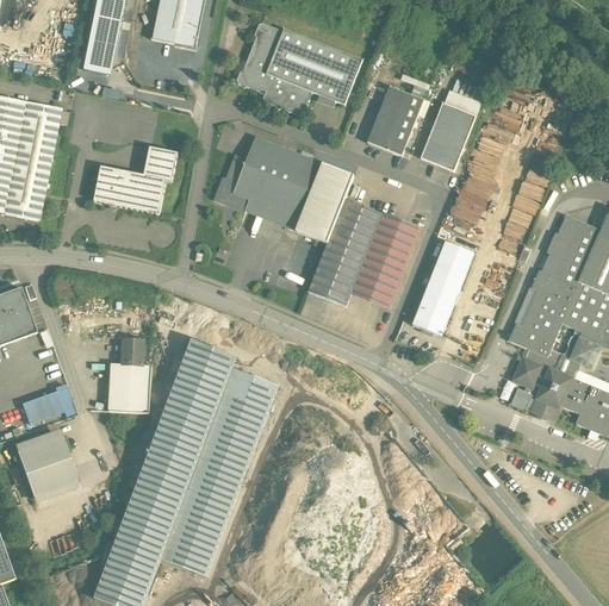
[(95,0),(85,67),(110,72),(123,0),(95,0)]
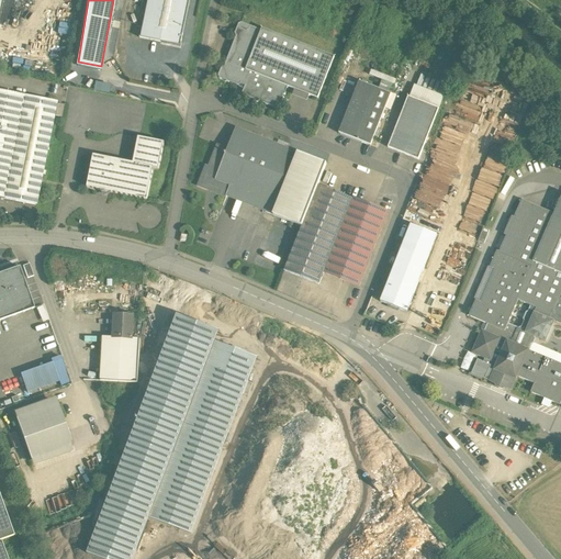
[(179,43),(187,0),(146,0),(139,35),(179,43)]
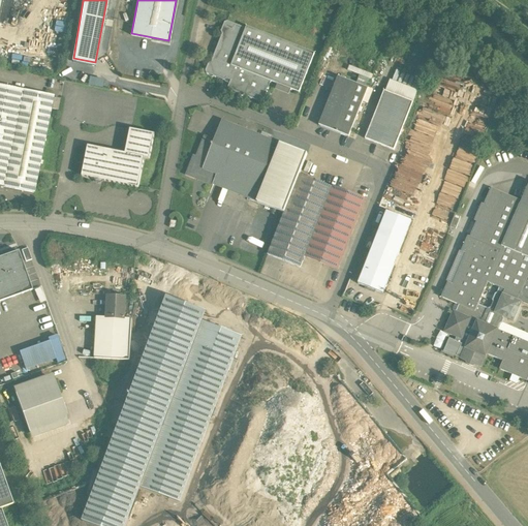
[(220,32),(218,39),(217,39),(217,41),(217,42),(215,47),(214,49),(214,50),(212,54),(211,56),(211,57),(211,58),(210,58),(208,59),(207,61),(207,62),(205,66),(204,68),(205,71),(207,71),(212,73),(214,74),(221,78),(222,78),(225,76),(229,78),(226,85),(227,87),(229,88),(234,89),(234,90),(237,91),(237,90),(241,92),(244,93),(248,95),(250,96),(251,96),(258,99),(259,99),(262,98),(266,89),(265,88),(266,87),(267,87),(268,86),(267,86),(269,81),(270,79),(229,63),(245,26),(226,19),(223,20),(222,23),(222,24),(220,28),(219,29),(220,31),(220,32)]
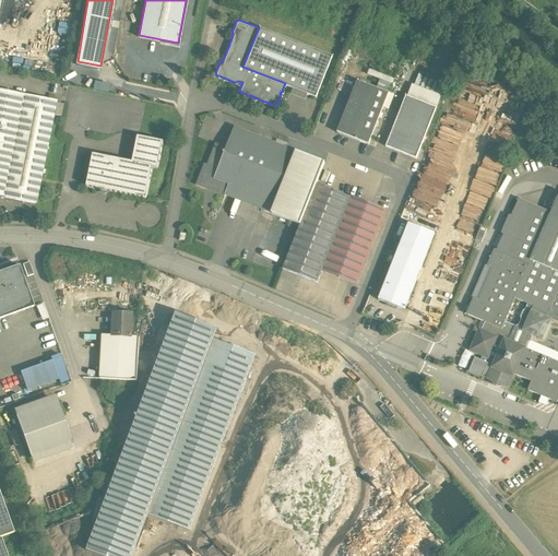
[(331,54),(259,25),(259,27),(242,67),(285,83),(295,87),(295,86),(304,90),(304,91),(315,95),(331,54)]
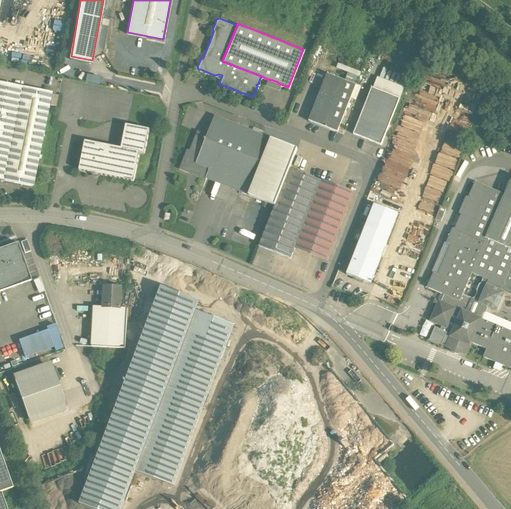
[(326,72),(308,119),(336,130),(355,83),(326,72)]
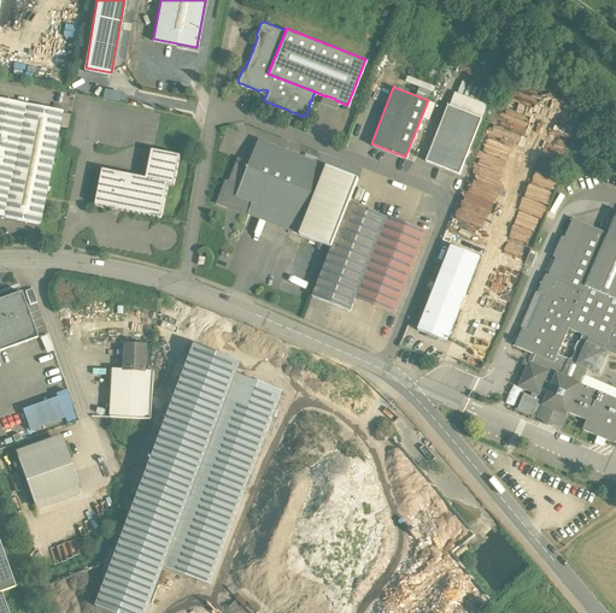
[(25,101),(0,95),(0,213),(3,214),(25,101)]
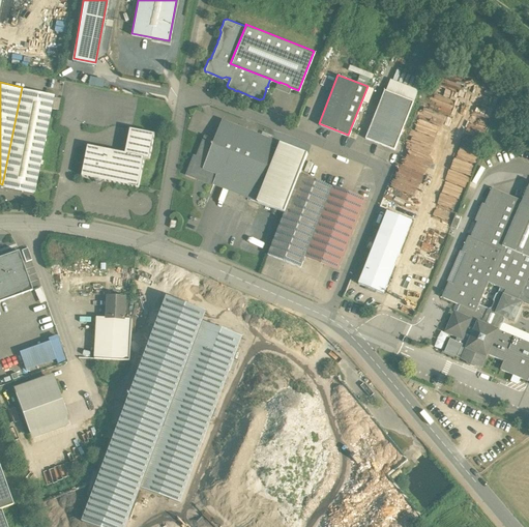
[(52,93),(22,87),(2,184),(32,191),(52,93)]
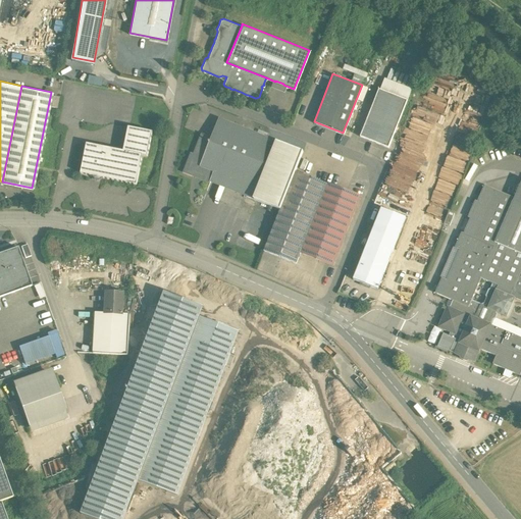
[(377,88),(359,135),(387,146),(406,99),(377,88)]
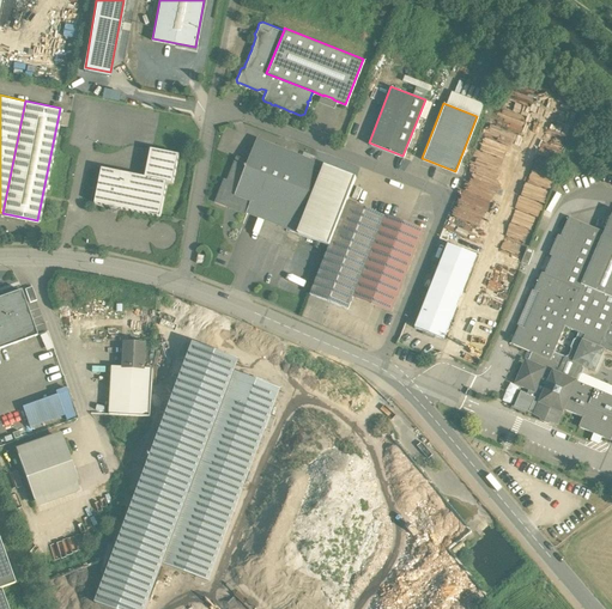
[(247,159),(236,154),(226,180),(223,178),(214,200),(246,212),(250,200),(292,215),(288,227),(297,231),(323,163),(255,136),(247,159)]
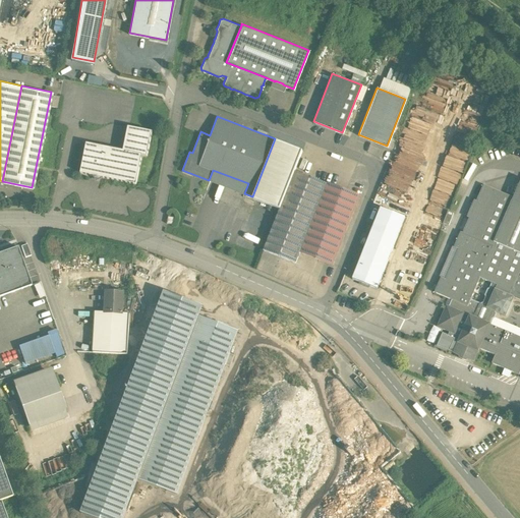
[(151,129),(127,124),(122,149),(140,153),(140,154),(146,155),(151,129)]
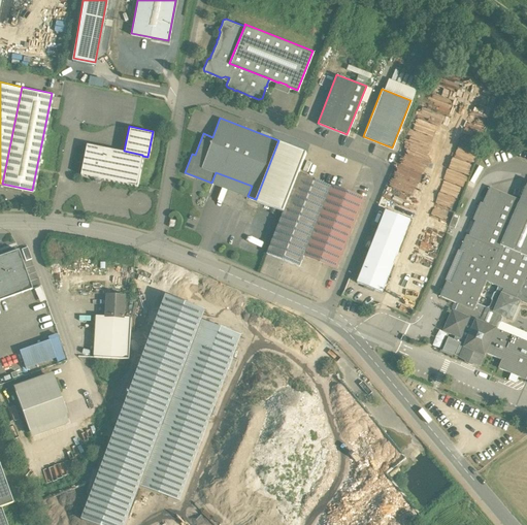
[(278,140),(256,199),(283,209),(297,171),(305,151),(278,140)]
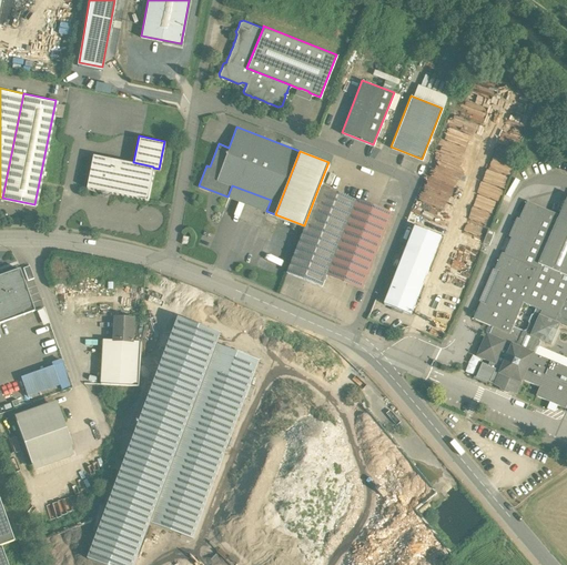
[(133,162),(93,154),(87,187),(99,189),(101,192),(107,193),(109,191),(147,199),(153,168),(153,167),(133,162)]
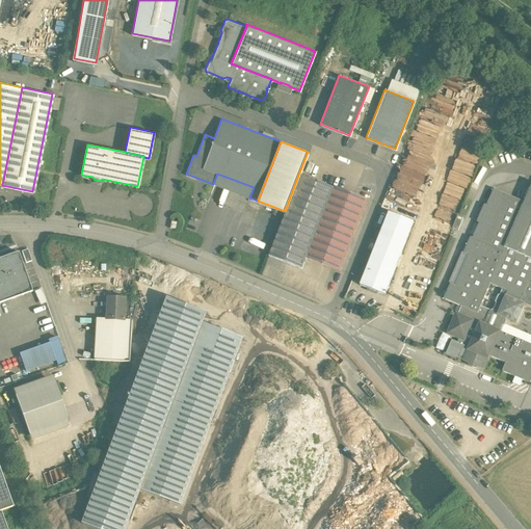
[(333,185),(299,173),(285,211),(268,254),(300,266),(306,255),(333,185)]
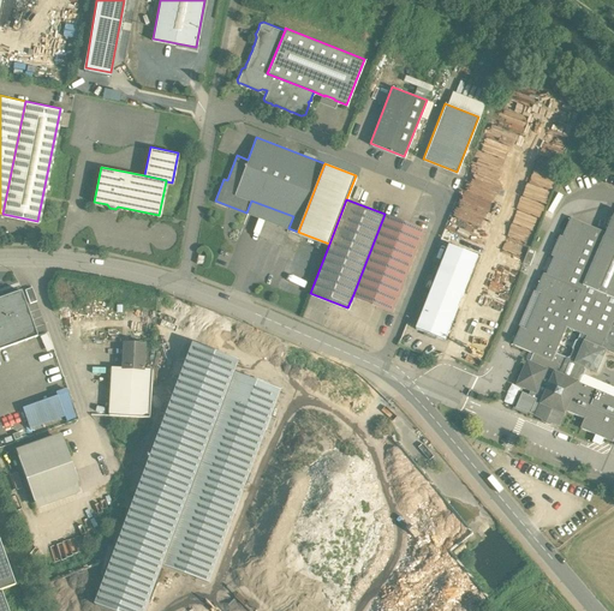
[(613,209),(606,231),(570,215),(561,234),(559,233),(550,252),(553,253),(546,273),(543,271),(535,289),(540,291),(525,327),(519,324),(512,342),(531,351),(528,359),(525,358),(514,383),(529,389),(542,394),(534,413),(542,417),(542,418),(544,421),(548,420),(558,424),(564,408),(566,409),(582,415),(582,417),(583,417),(579,426),(612,439),(613,432),(613,209)]
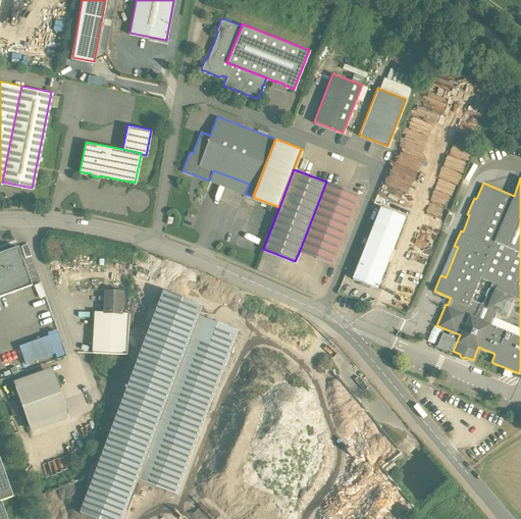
[(359,195),(326,182),(300,250),(331,263),(359,195)]
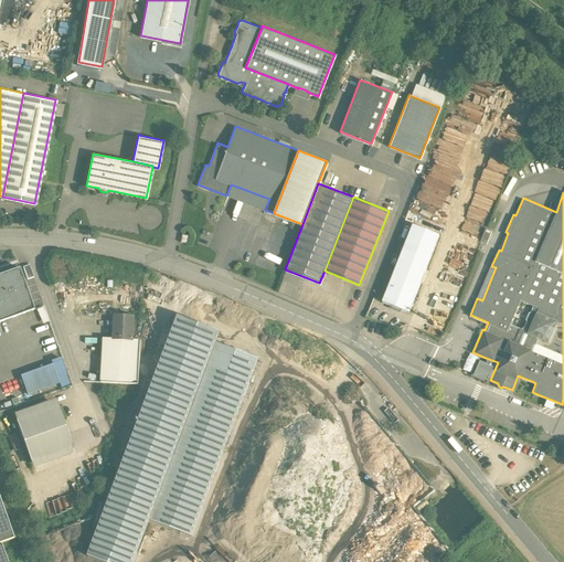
[(412,223),(381,300),(407,310),(438,233),(412,223)]
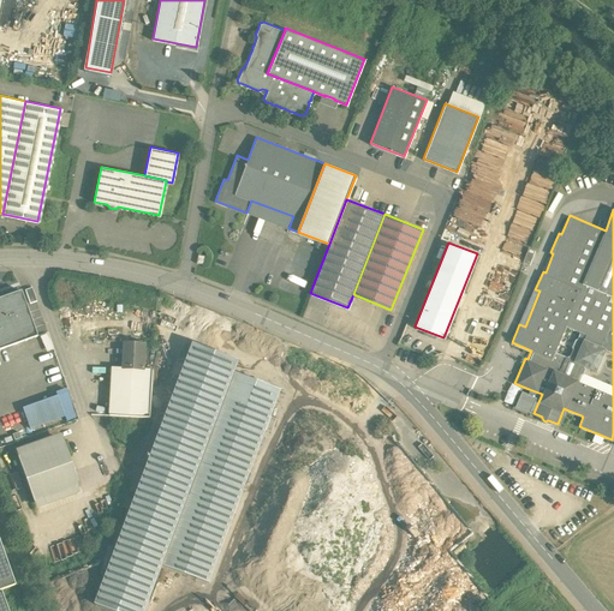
[(528,246),(522,261),(529,263),(534,249),(528,246)]
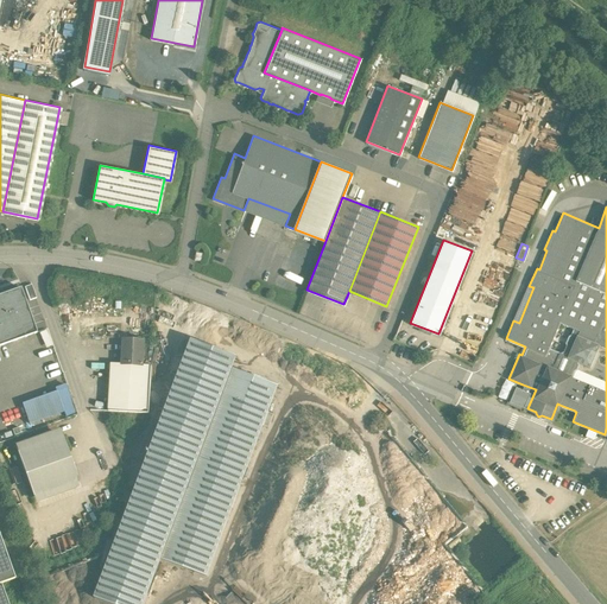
[(30,281),(23,285),(27,298),(35,294),(30,281)]
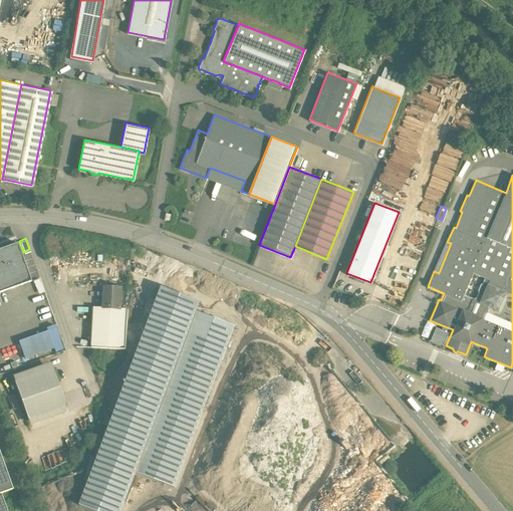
[(15,241),(0,247),(0,289),(29,279),(15,241)]
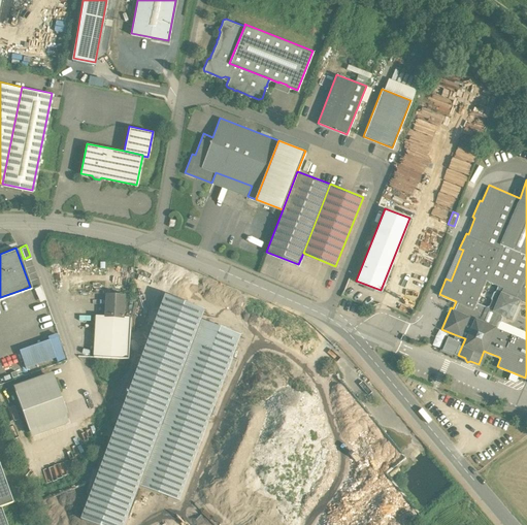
[(124,293),(107,292),(105,315),(124,315),(124,314),(123,314),(124,293)]
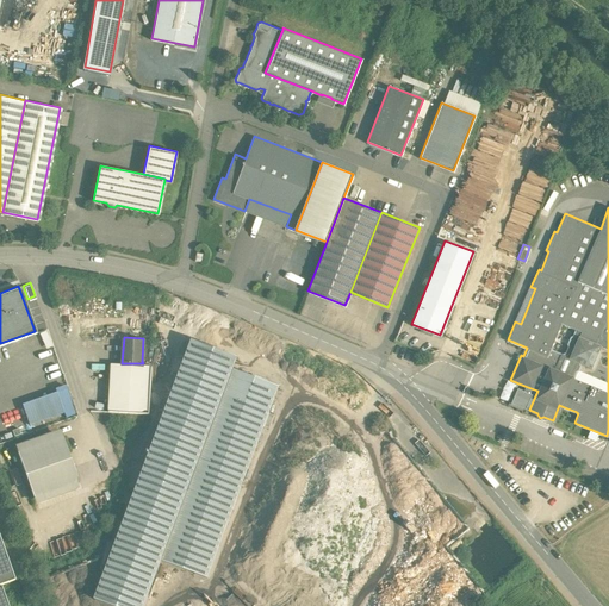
[(236,356),(191,338),(93,598),(116,605),(141,605),(160,558),(231,367),(236,356)]
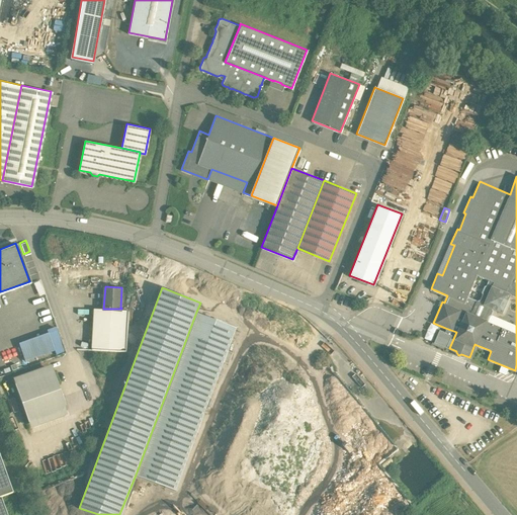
[(103,309),(93,308),(91,348),(125,350),(127,310),(121,309),(103,309)]
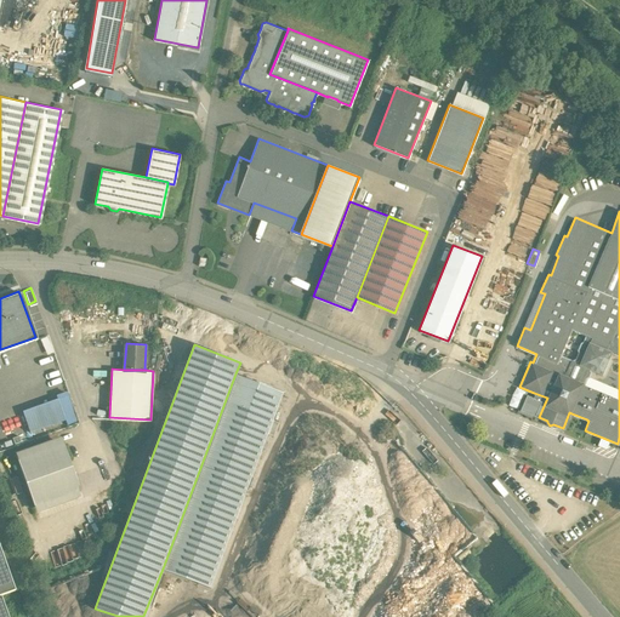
[(235,373),(163,569),(209,586),(267,432),(272,418),(283,392),(235,373)]
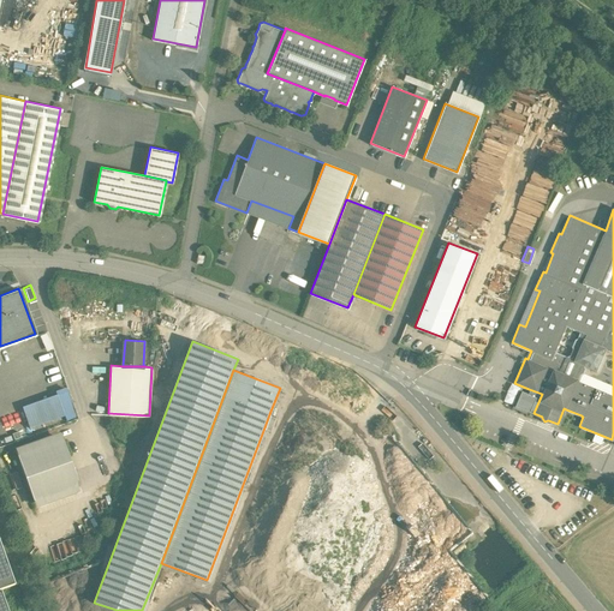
[(528,393),(520,390),(519,393),(519,394),(514,405),(526,409),(526,411),(529,412),(529,411),(534,413),(542,394),(529,389),(528,393)]
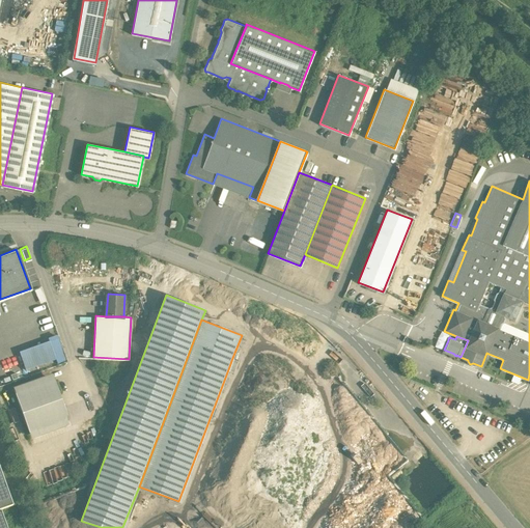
[(49,340),(29,346),(35,364),(55,358),(49,340)]
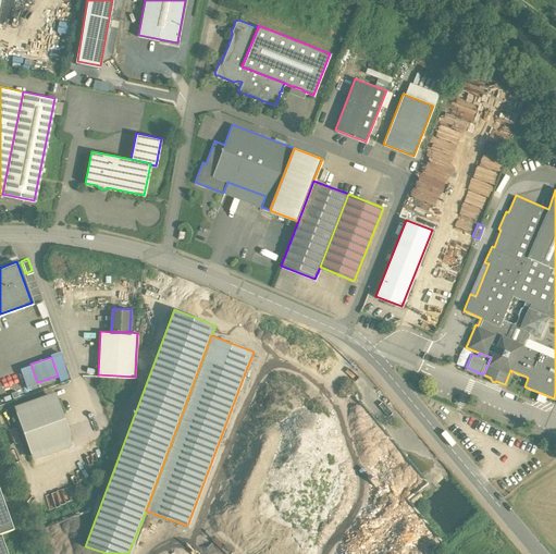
[(31,364),(19,368),(25,386),(37,382),(31,364)]
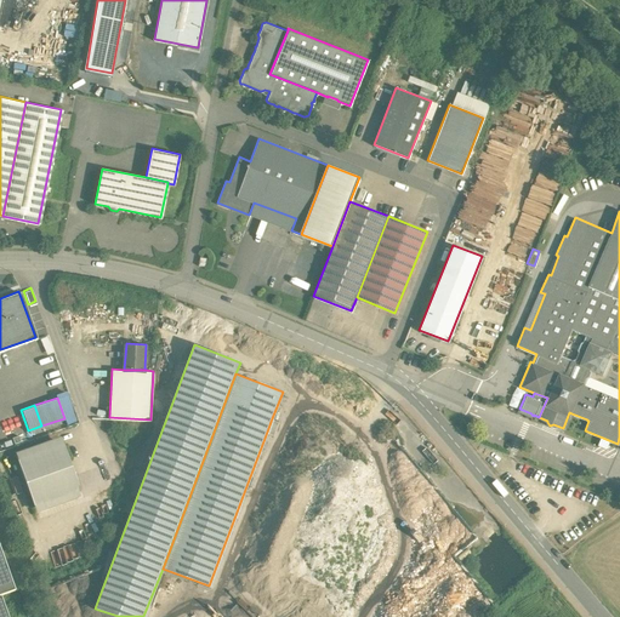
[(278,421),(272,418),(267,432),(273,434),(278,421)]
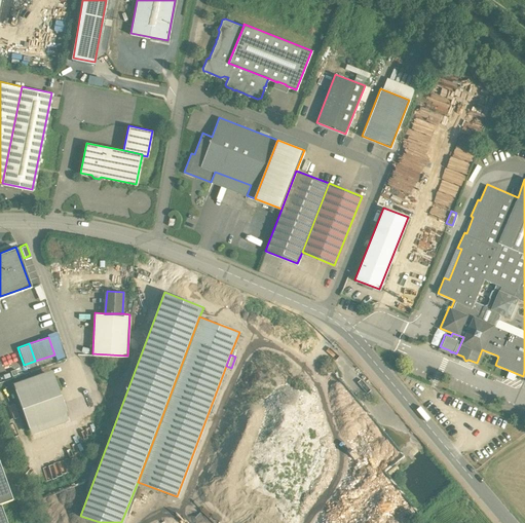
[(52,375),(13,388),(27,427),(66,414),(52,375)]
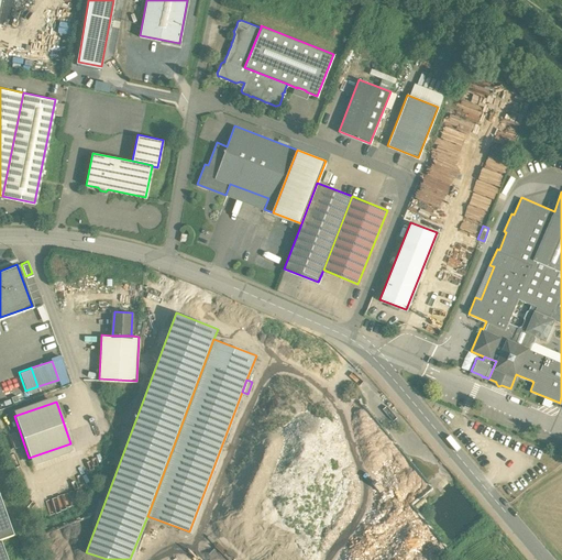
[(433,559),(449,547),(410,503),(431,484),(407,457),(401,457),(406,462),(398,469),(398,473),(395,470),(395,473),(381,486),(383,486),(376,492),(375,512),(384,513),(393,523),(410,524),(409,535),(407,537),(412,545),(408,548),(408,552),(412,558),(412,559),(418,555),(418,559),(433,559)]
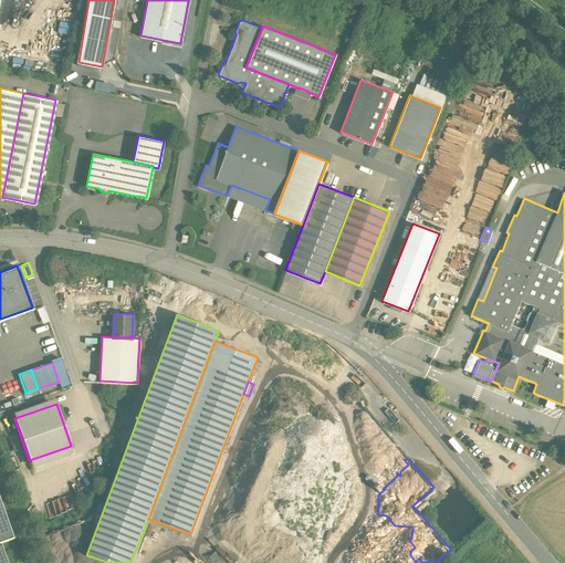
[(11,538),(0,506),(0,542),(11,538)]
